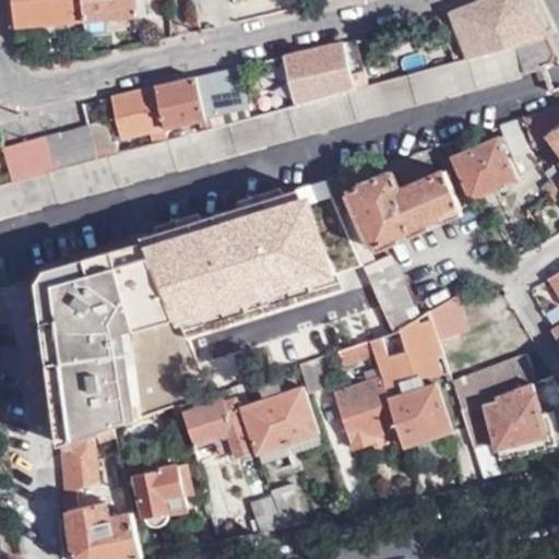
[(9,0),(12,27),(85,22),(83,0),(9,0)]
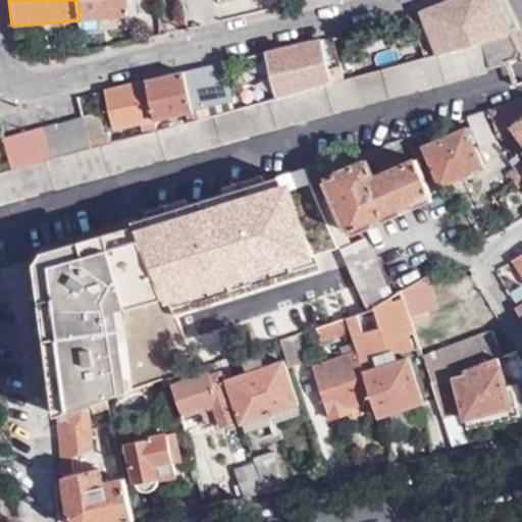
[(77,0),(80,20),(131,17),(128,0),(77,0)]
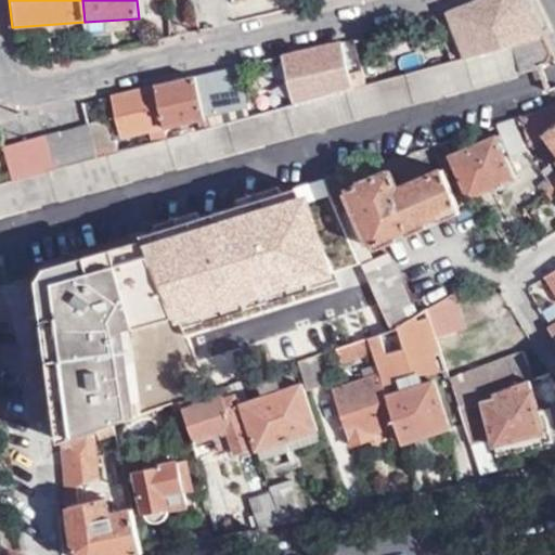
[(463,59),(543,37),(525,0),(477,0),(446,13),(463,59)]
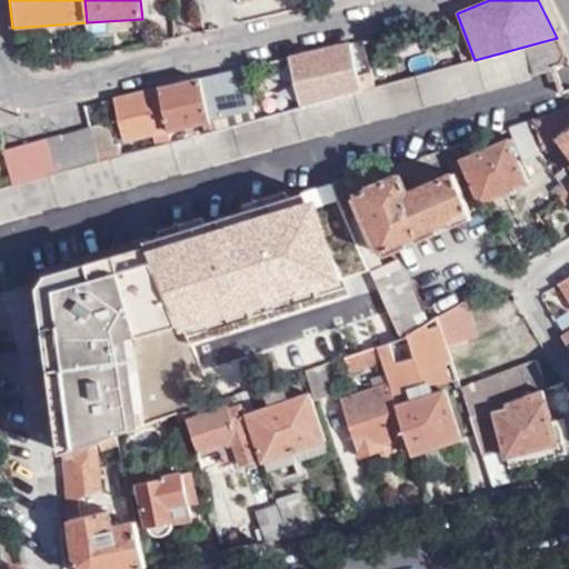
[(442,100),(568,65),(557,38),(475,60),(441,68),(388,82),(371,88),(360,90),(312,103),(210,130),(169,141),(112,157),(96,162),(53,173),(11,185),(0,188),(0,219),(65,201),(122,185),(442,100)]
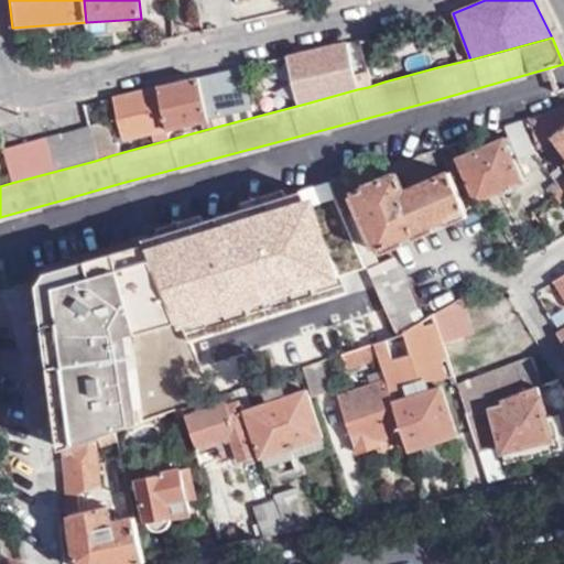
[(368,87),(384,82),(372,38),(356,41),(368,87)]
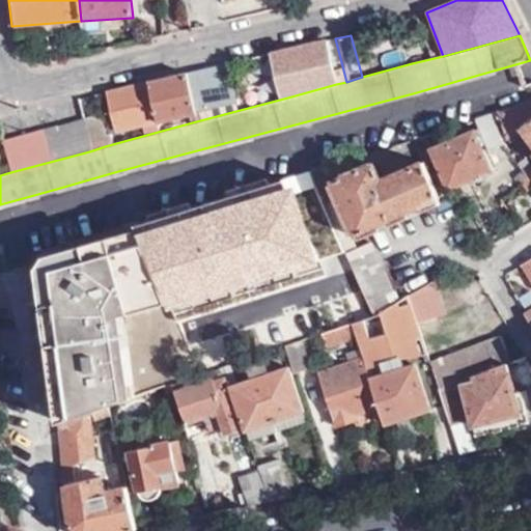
[(325,42),(269,55),(274,77),(285,74),(291,96),(336,84),(325,42)]
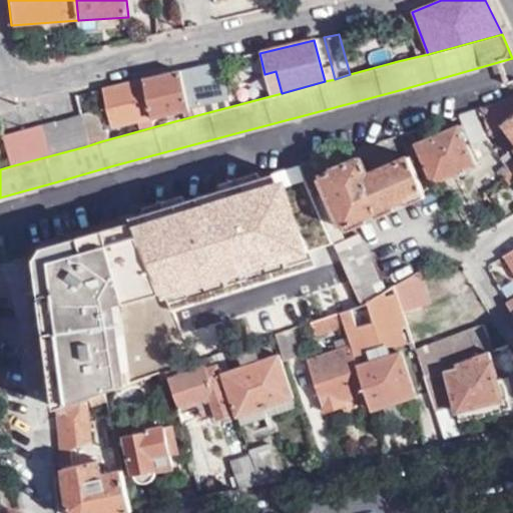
[(217,62),(177,72),(187,109),(225,99),(217,62)]
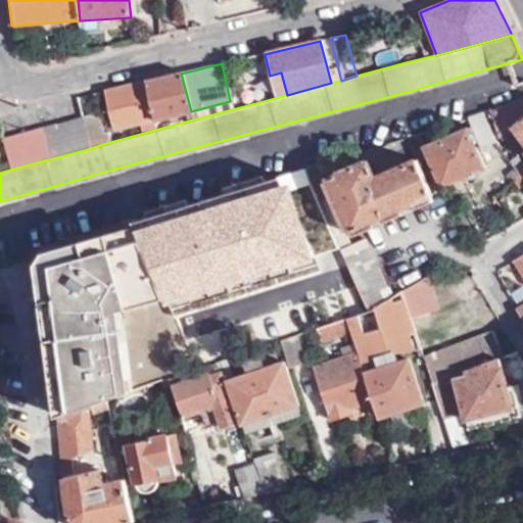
[(146,81),(153,119),(155,130),(193,120),(191,111),(181,74),(146,81)]
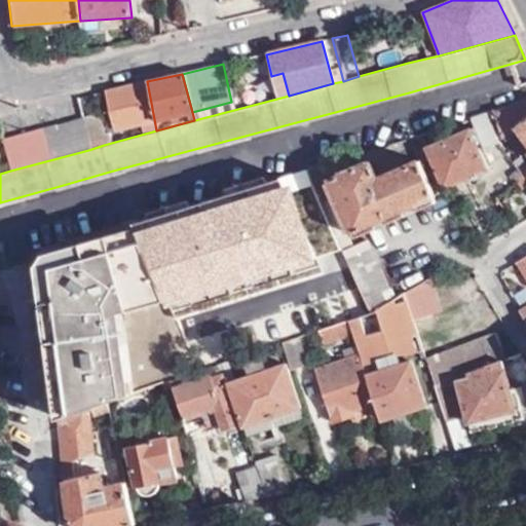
[(125,86),(105,91),(112,128),(154,119),(147,81),(125,86)]
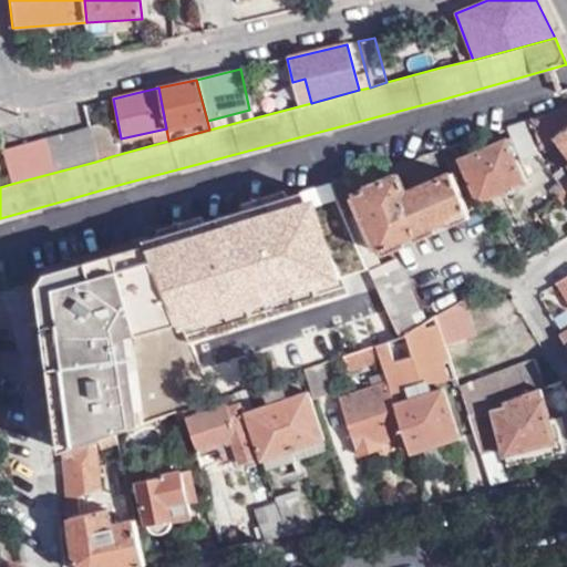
[(566,109),(563,111),(529,122),(538,147),(555,136),(566,152),(566,109)]
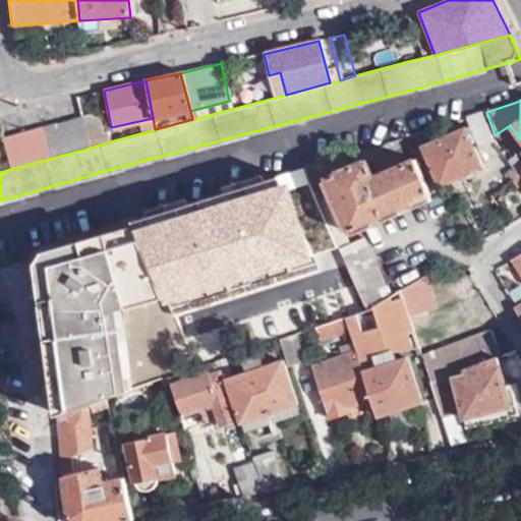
[(96,112),(80,117),(88,149),(103,143),(96,112)]
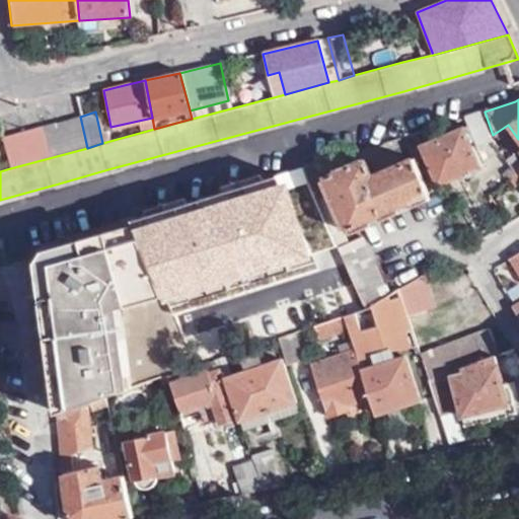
[(466,128),(420,147),(437,187),(484,165),(476,146),(490,141),(480,112),(462,118),(466,128)]
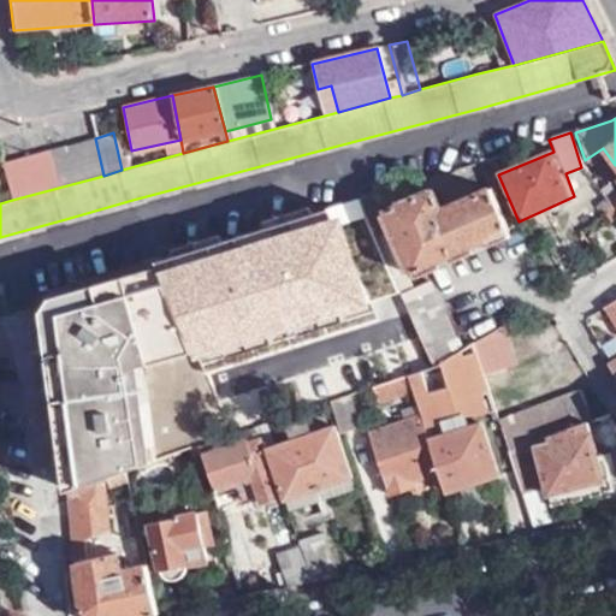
[(95,138),(49,150),(58,188),(104,176),(95,138)]
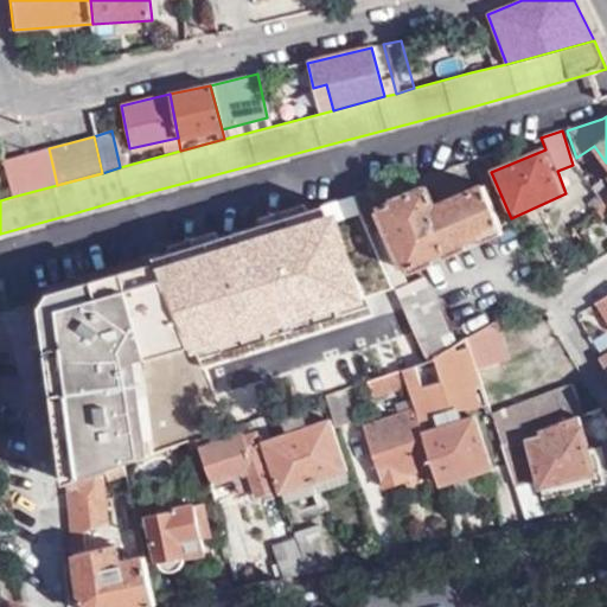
[(2,160),(12,197),(57,185),(49,148),(2,160)]
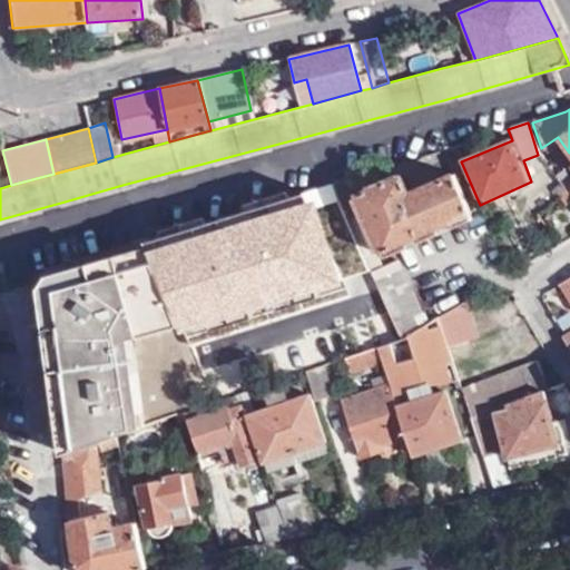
[(418,158),(399,164),(408,184),(426,177),(418,158)]
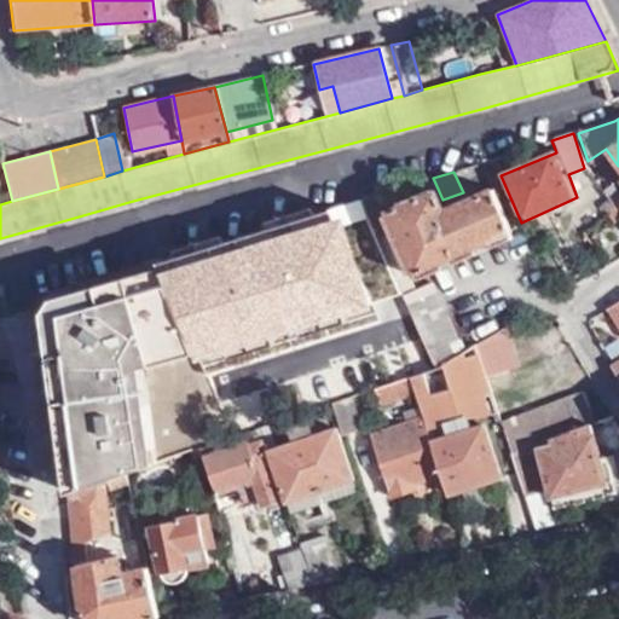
[(426,180),(381,194),(389,212),(432,195),(426,180)]
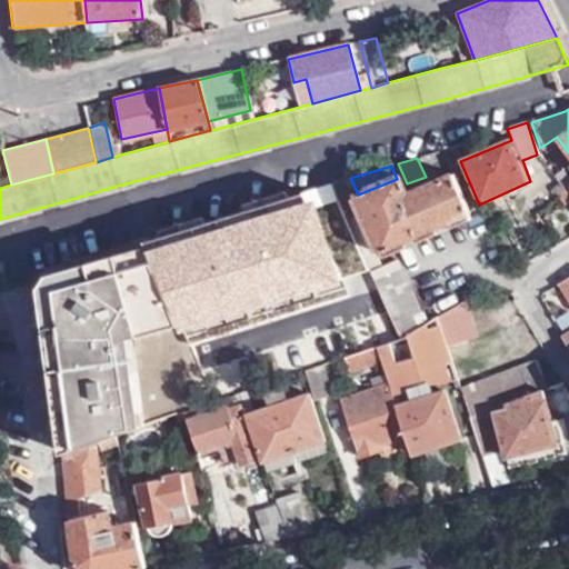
[(397,179),(358,195),(381,250),(468,213),(452,175),(403,195),(397,179)]
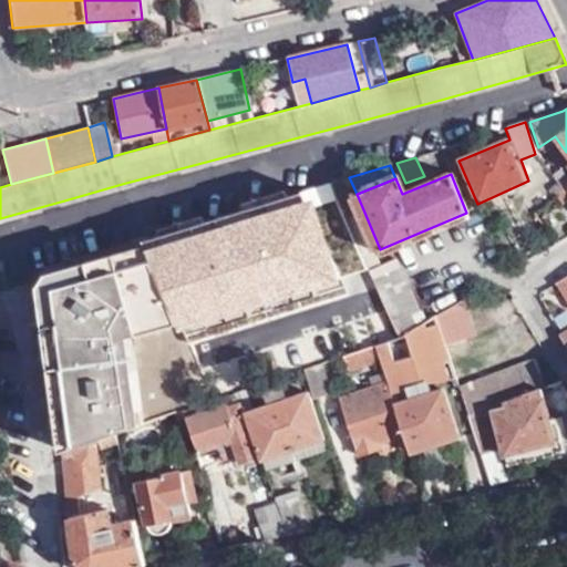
[(377,267),(338,181),(330,183),(339,204),(366,264),(399,338),(422,323),(394,260),(377,267)]
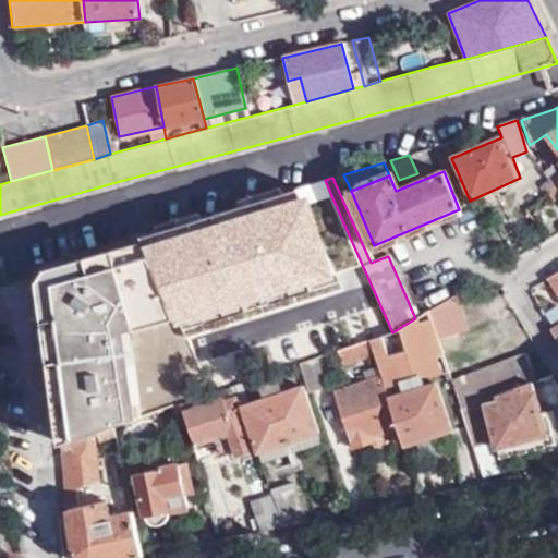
[(334,201),(325,180),(261,197),(263,206),(208,223),(225,271),(278,254),(283,269),(289,267),(291,274),(305,270),(298,247),(324,240),(314,206),(334,201)]
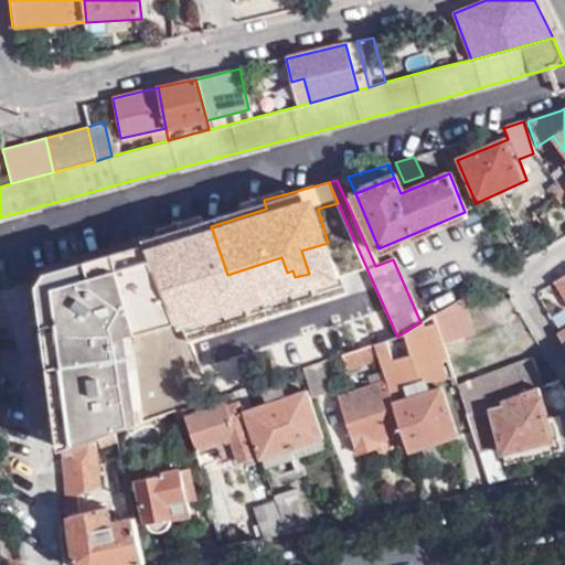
[(194,233),(191,221),(169,226),(173,238),(194,233)]
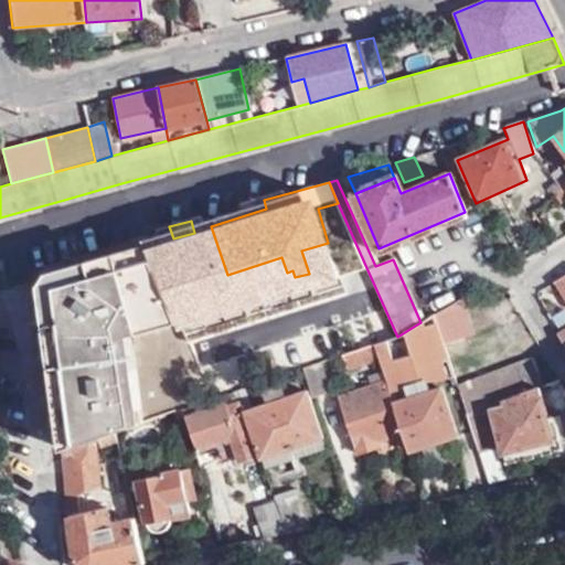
[(213,395),(146,236),(49,269),(38,285),(59,450),(112,430),(181,406),(202,398),(213,395)]
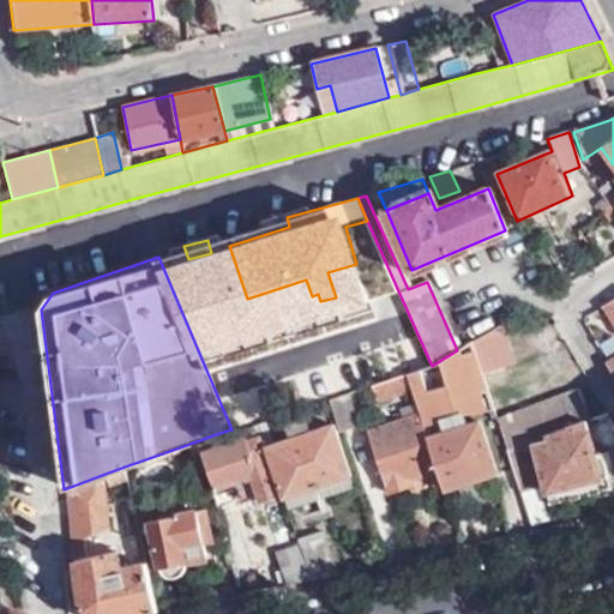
[(613,359),(607,363),(613,375),(613,298),(600,307),(613,329),(613,359)]
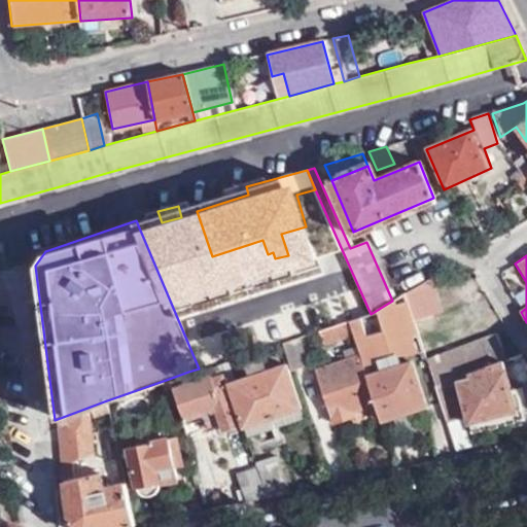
[(429,279),(405,294),(413,322),(440,315),(429,279)]
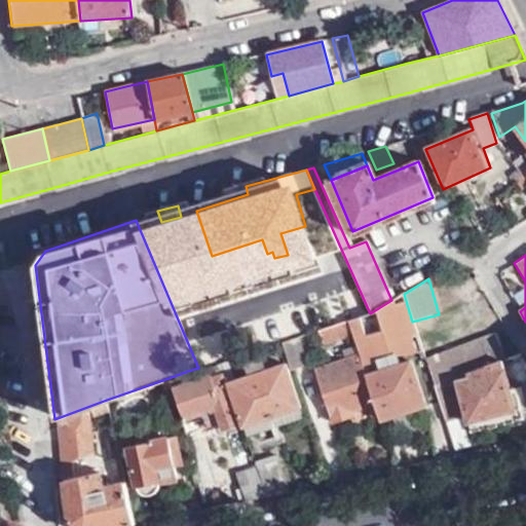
[(404,294),(391,300),(370,313),(346,321),(350,332),(358,354),(361,364),(377,359),(384,358),(403,354),(421,349),(412,322),(404,294)]
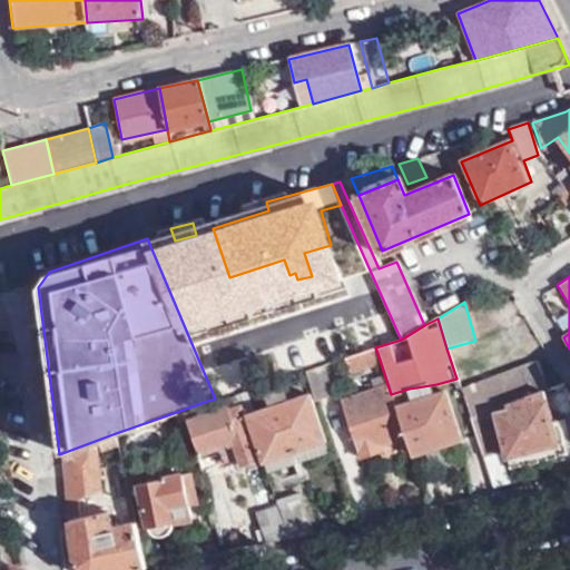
[(380,360),(375,347),(343,357),(347,370),(380,360)]
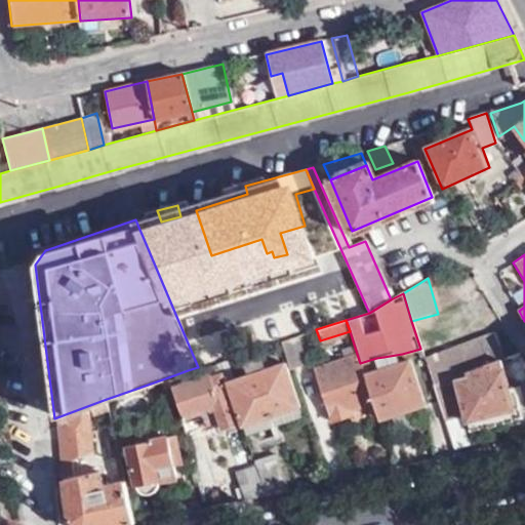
[(456,377),(502,361),(494,333),(423,359),(432,387),(449,380),(456,377)]
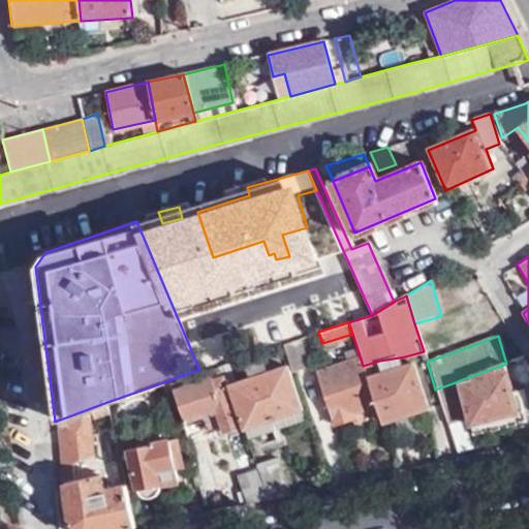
[(281,343),(290,371),(307,366),(299,338),(281,343)]
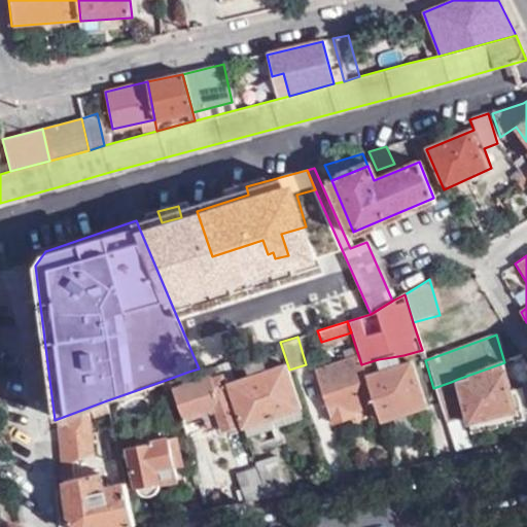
[(374,403),(365,376),(361,364),(358,355),(314,371),(330,423),(353,416),(351,411),(374,403)]
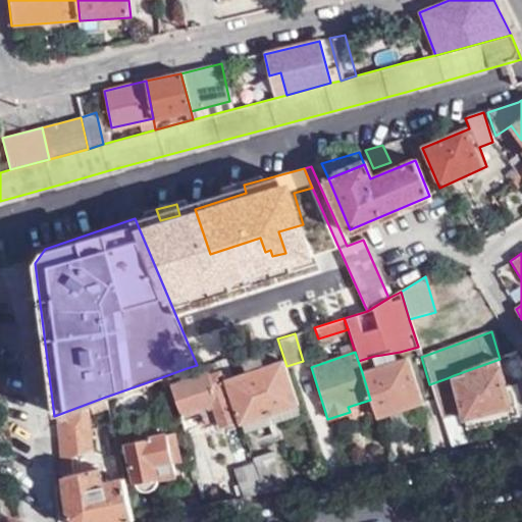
[(223,378),(241,423),(297,405),(282,361),(261,368),(256,355),(242,359),(246,372),(223,378)]
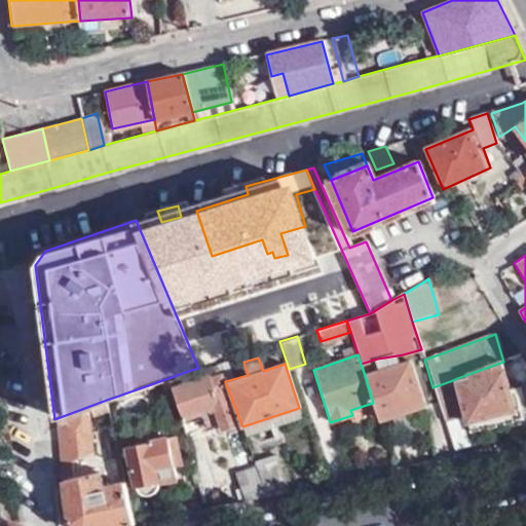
[(226,359),(218,361),(224,379),(232,376),(226,359)]
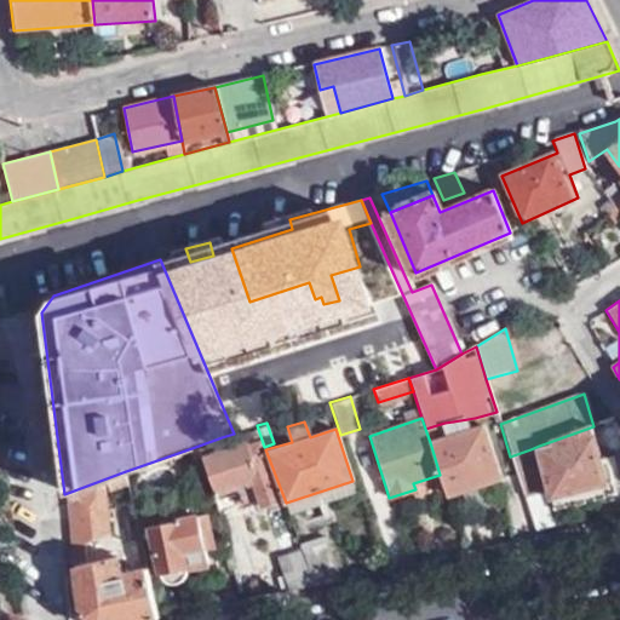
[(257,425),(234,434),(222,437),(199,446),(214,489),(250,478),(259,505),(279,498),(260,448),(264,447),(257,425)]
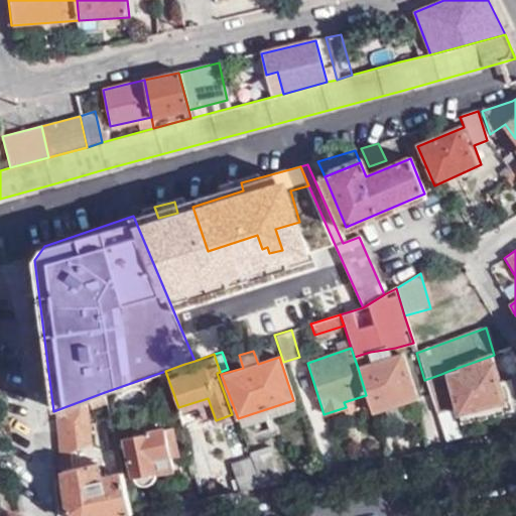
[(366,395),(372,412),(416,398),(401,355),(358,368),(366,395)]
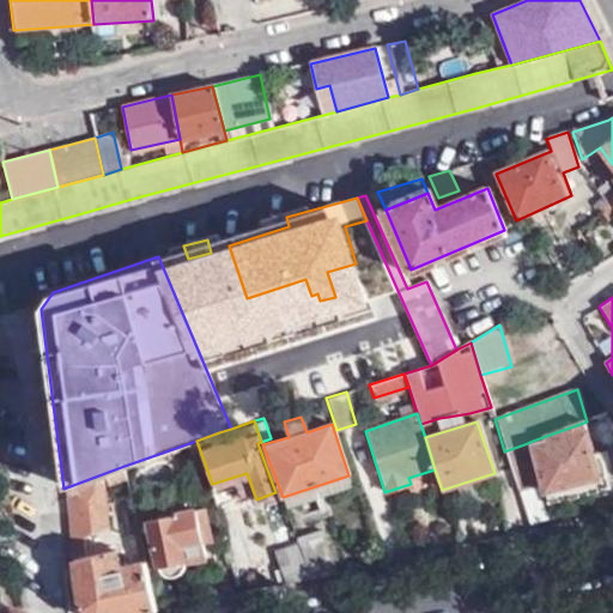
[(587,422),(533,441),(546,491),(600,477),(587,422)]
